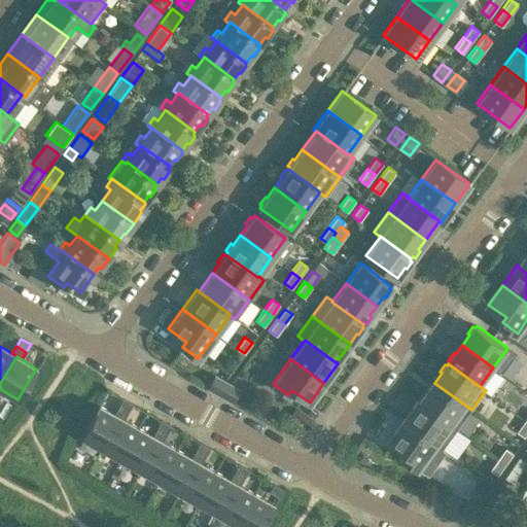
[(224,380),(214,375),(207,387),(217,393),(224,380)]
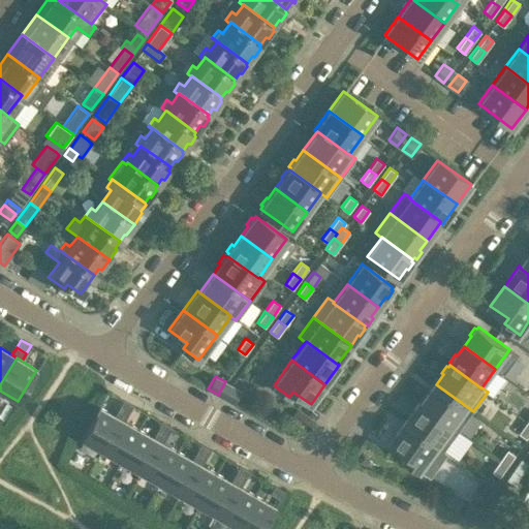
[(460,430),(473,411),(436,384),(423,402),(422,403),(460,430)]
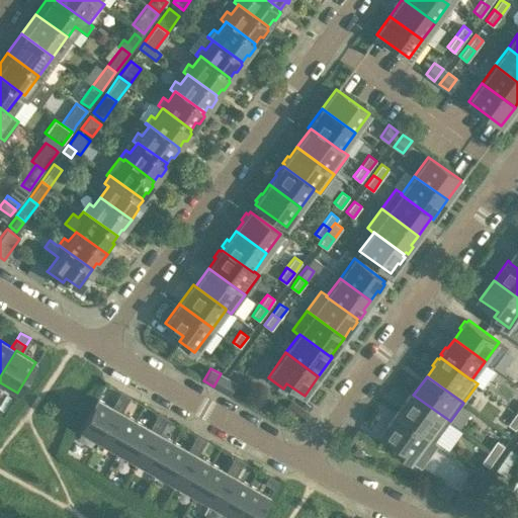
[(228,395),(235,382),(226,377),(219,390),(228,395)]
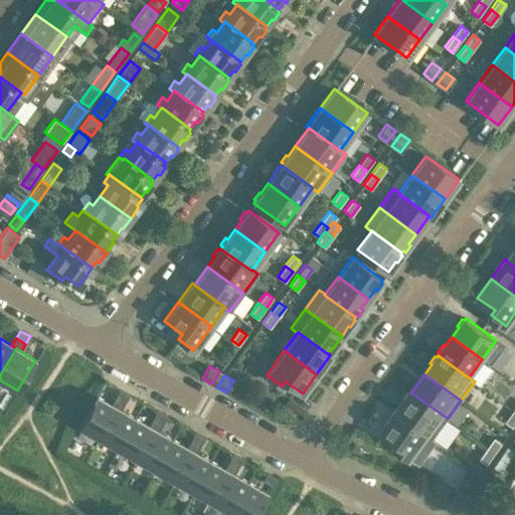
[(120,389),(116,396),(125,401),(129,394),(120,389)]
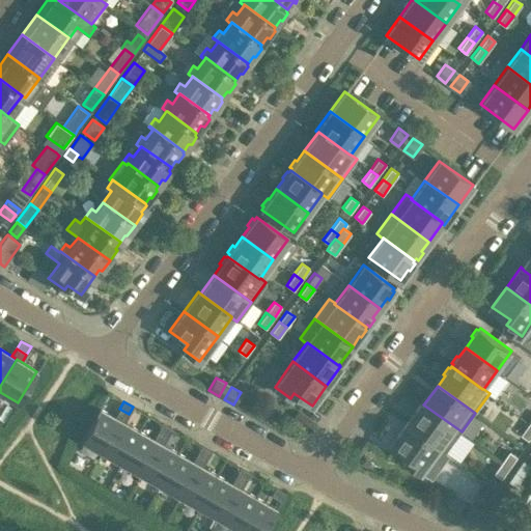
[(424,403),(422,402),(408,422),(442,447),(441,448),(446,452),(462,431),(423,404),(424,403)]
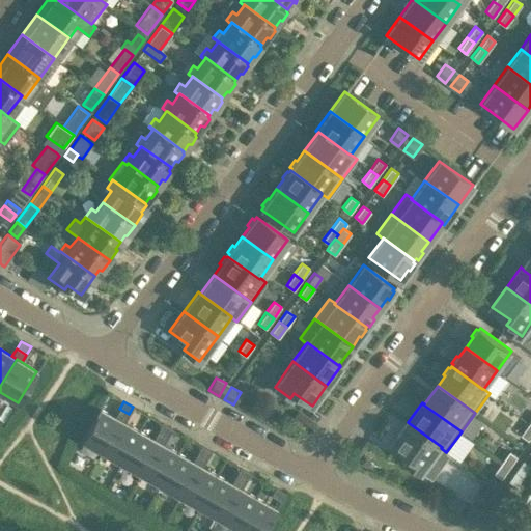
[(98,410),(81,440),(102,451),(119,419),(114,416),(99,408),(98,410)]
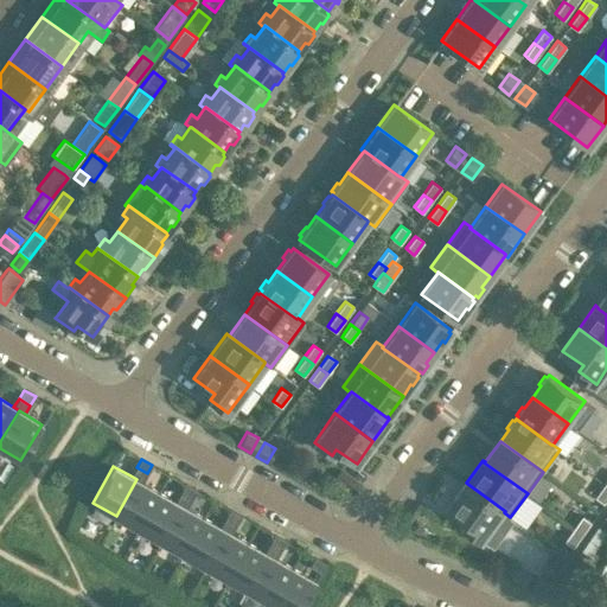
[(136,467),(131,475),(136,479),(142,483),(147,473),(136,467)]
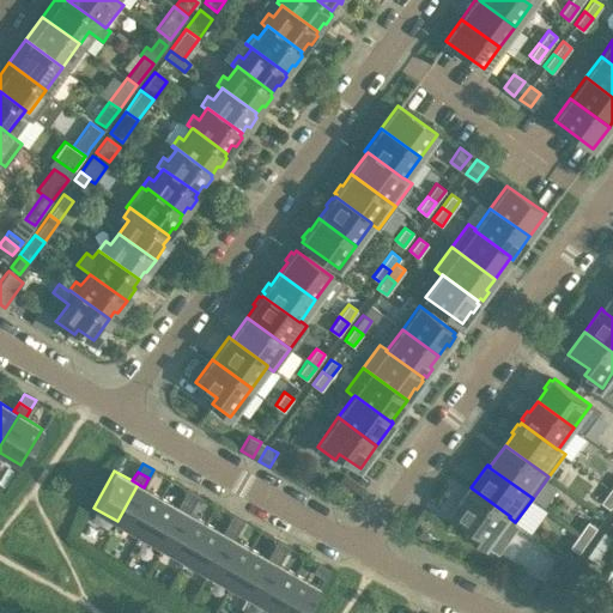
[(138,484),(117,521),(139,534),(161,497),(144,487),(138,484)]
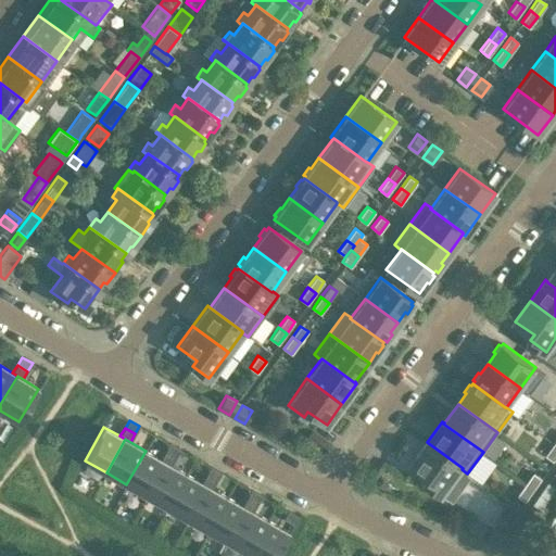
[(427,442),(412,463),(430,477),(427,482),(443,494),(462,469),(463,468),(427,442)]
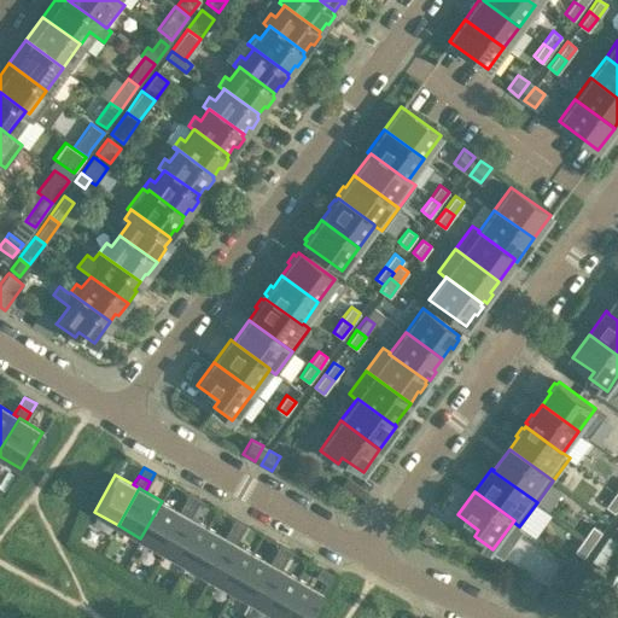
[(188,493),(184,501),(196,508),(200,499),(188,493)]
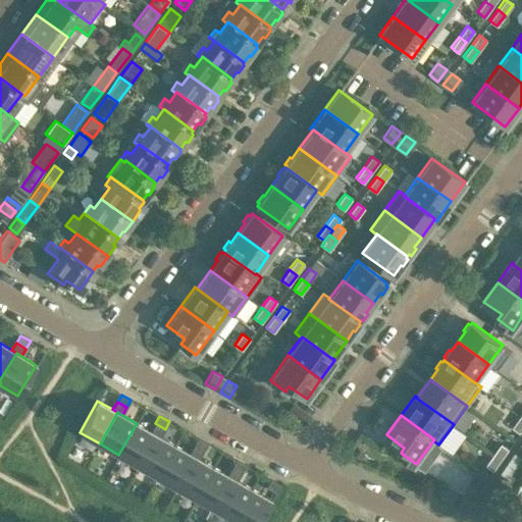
[(521,417),(520,417),(513,427),(520,432),(521,429),(521,417)]
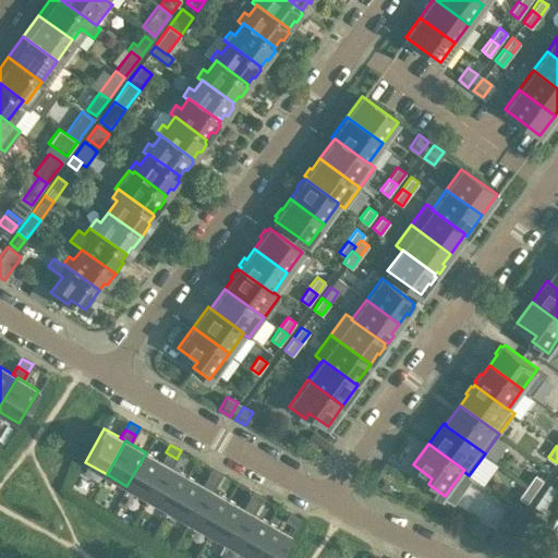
[(146,452),(126,486),(147,497),(167,463),(161,461),(146,452)]
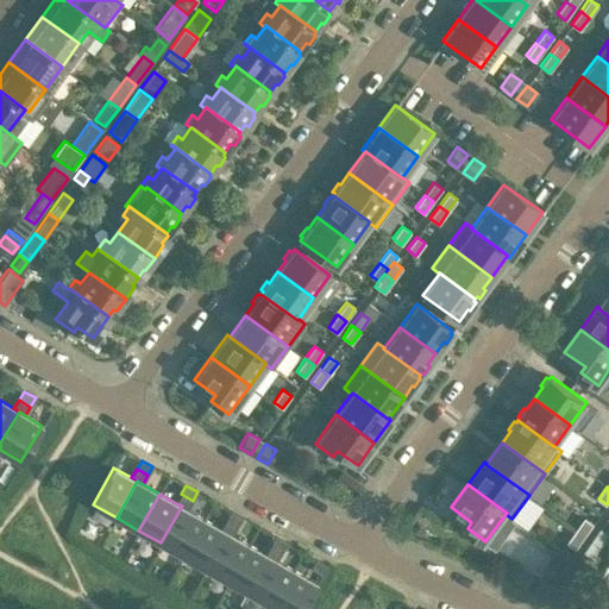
[(181,494),(176,503),(182,506),(188,509),(193,501),(181,494)]
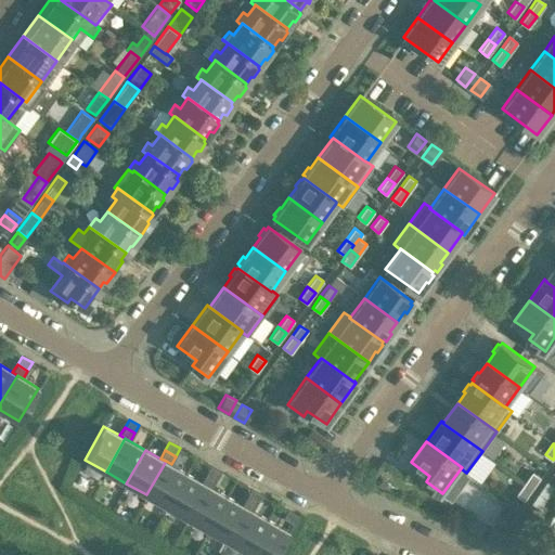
[(146,494),(167,506),(186,473),(171,464),(166,461),(146,494)]
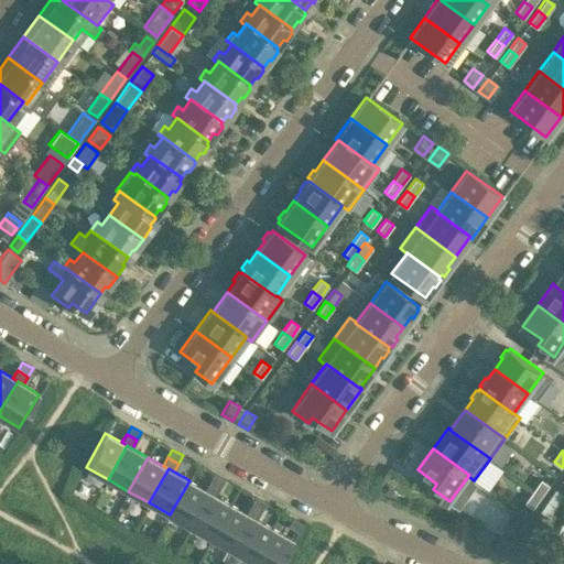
[(214,473),(209,481),(219,487),(225,479),(214,473)]
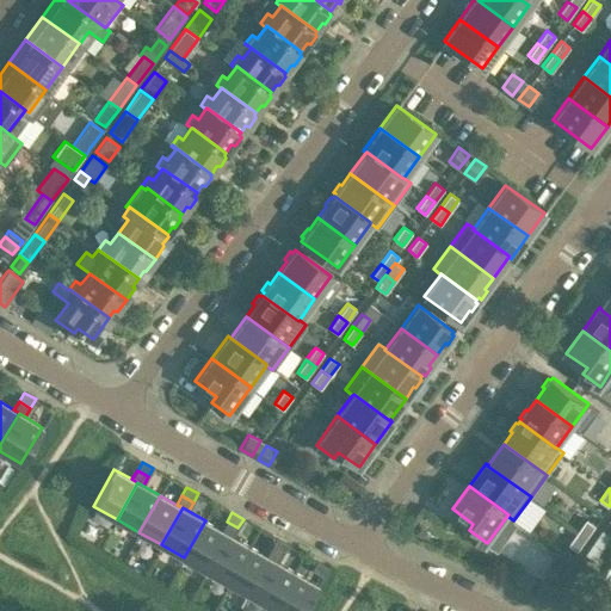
[(579,532),(587,538),(596,525),(587,519),(579,532)]
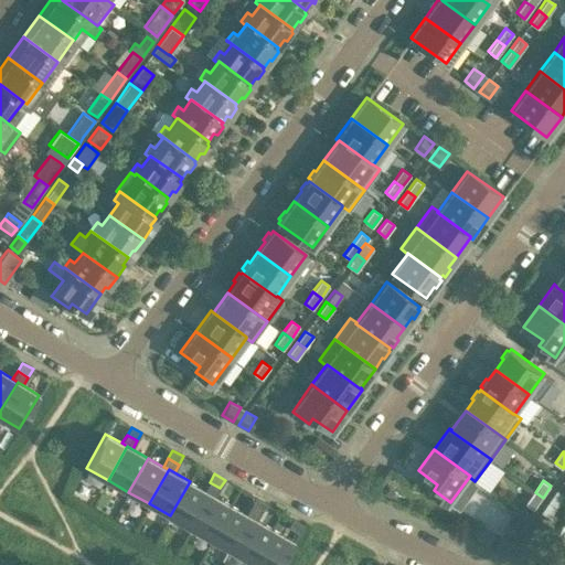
[(205,490),(190,481),(170,515),(191,528),(210,493),(205,490)]
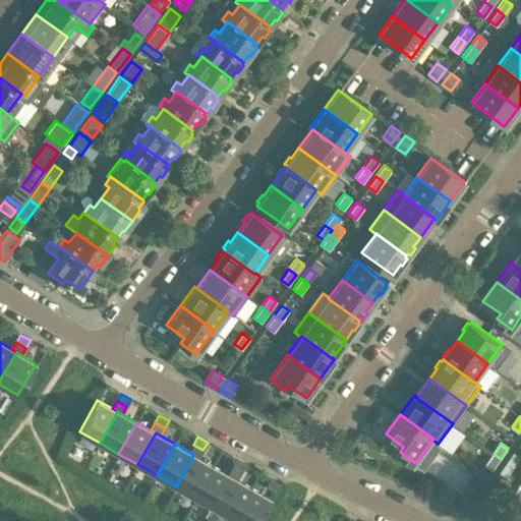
[(193,445),(189,452),(193,455),(198,457),(203,450),(193,445)]
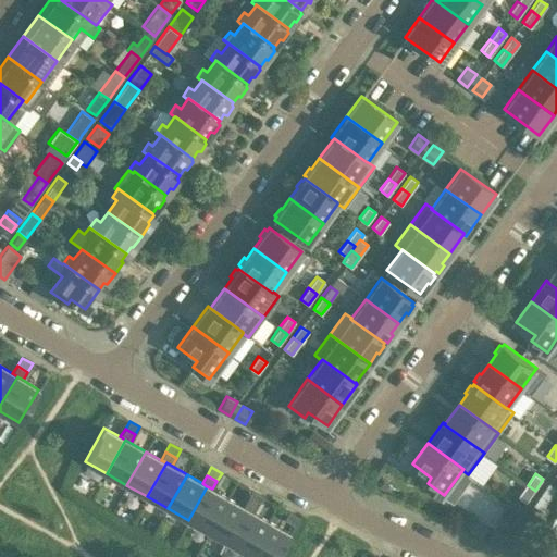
[(542,495),(549,500),(556,489),(549,484),(542,495)]
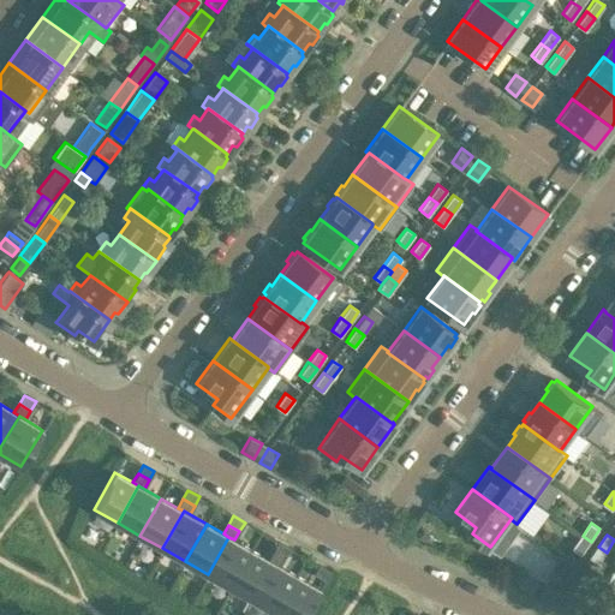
[(583,536),(573,548),(581,554),(591,542),(583,536)]
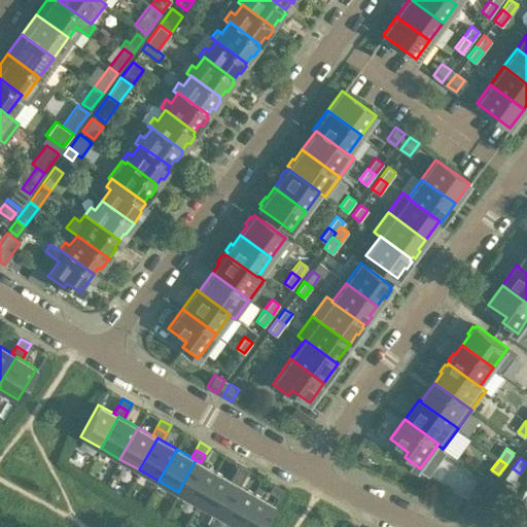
[(196,460),(178,492),(198,502),(215,470),(201,462),(196,460)]
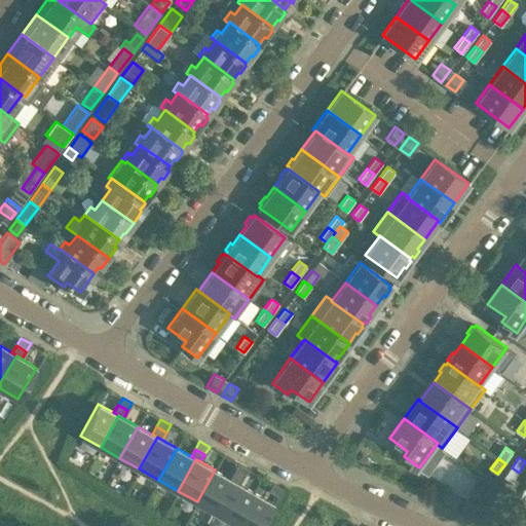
[(234,471),(243,476),(248,468),(238,463),(234,471)]
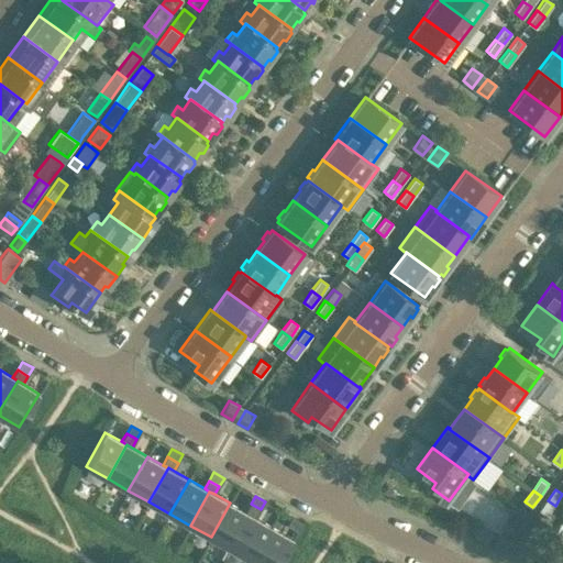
[(548,500),(540,511),(548,517),(555,506),(548,500)]
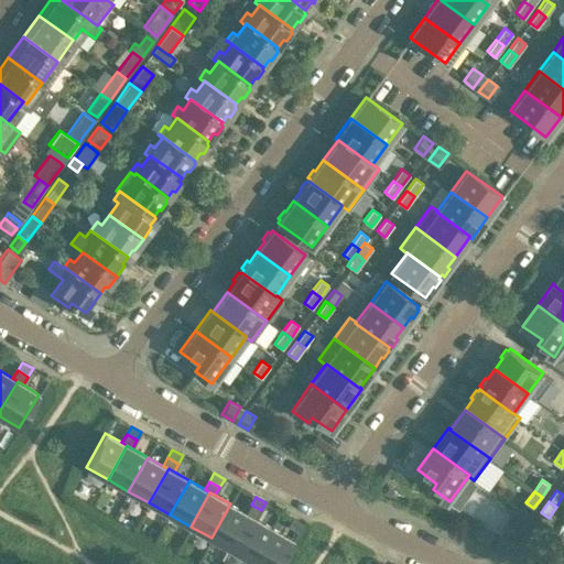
[(251,516),(247,512),(230,503),(212,538),(232,550),(251,516)]
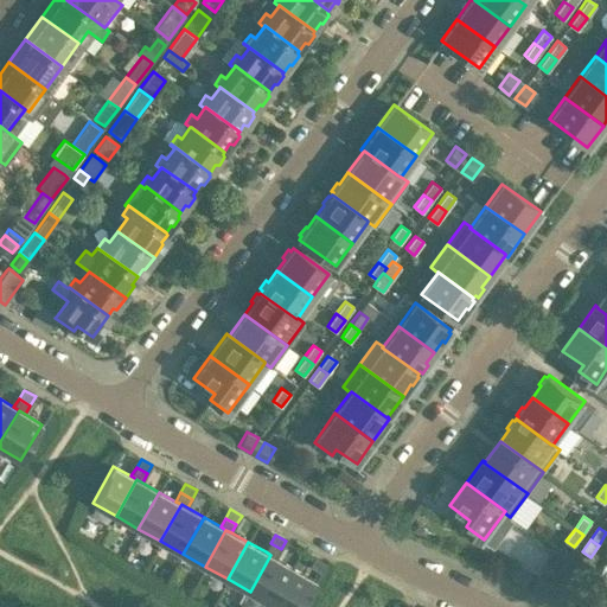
[(270,543),(266,551),(270,555),(276,557),(281,549),(270,543)]
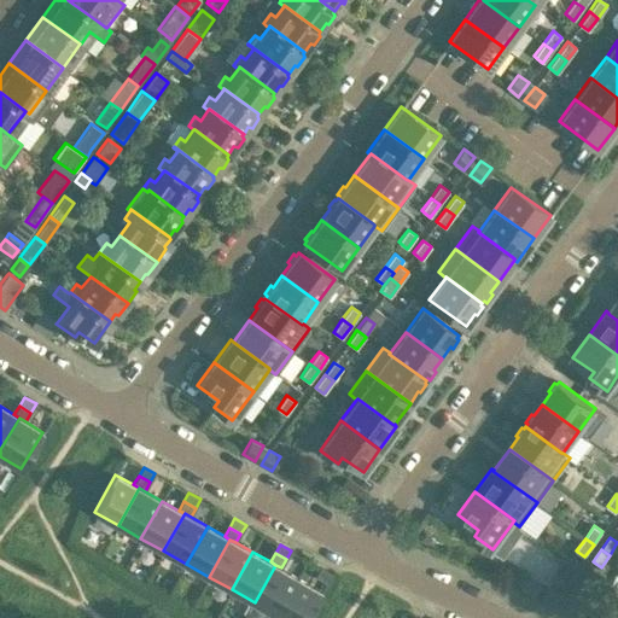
[(255,602),(278,614),(298,578),(281,567),(275,565),(255,602)]
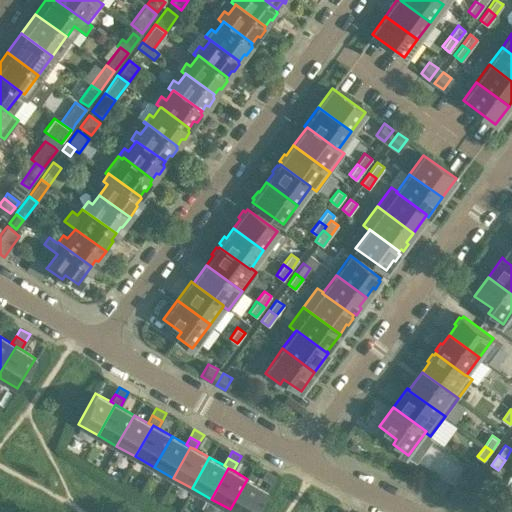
[(265,470),(261,477),(271,483),(275,475),(265,470)]
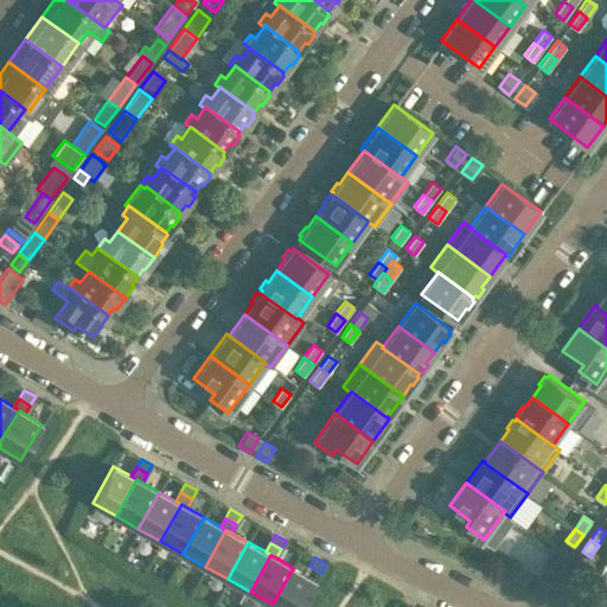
[(301,606),(317,581),(293,568),(273,604),(278,606),(301,606)]
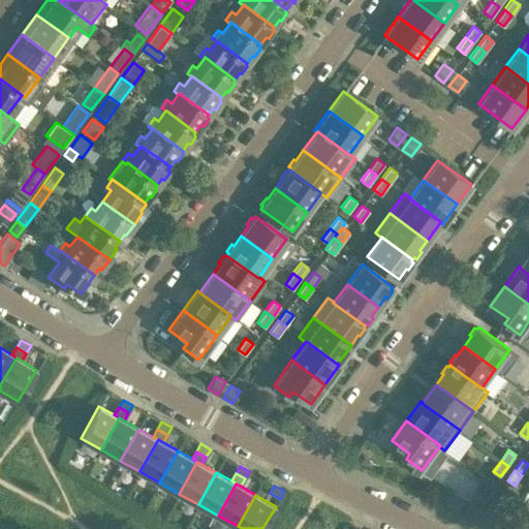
[(479,507),(469,503),(463,517),(473,521),(479,507)]
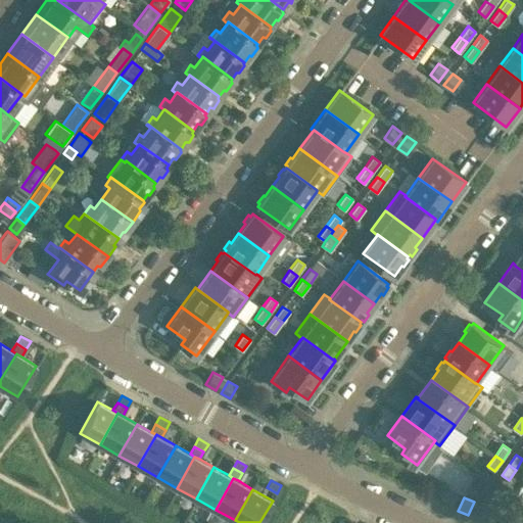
[(479,505),(473,518),(483,522),(489,509),(479,505)]
